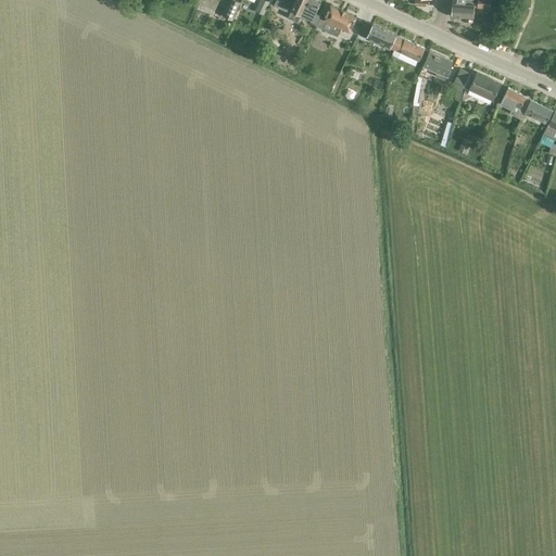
[(232,20),(241,2),(236,0),(230,0),(224,15),(232,20)]
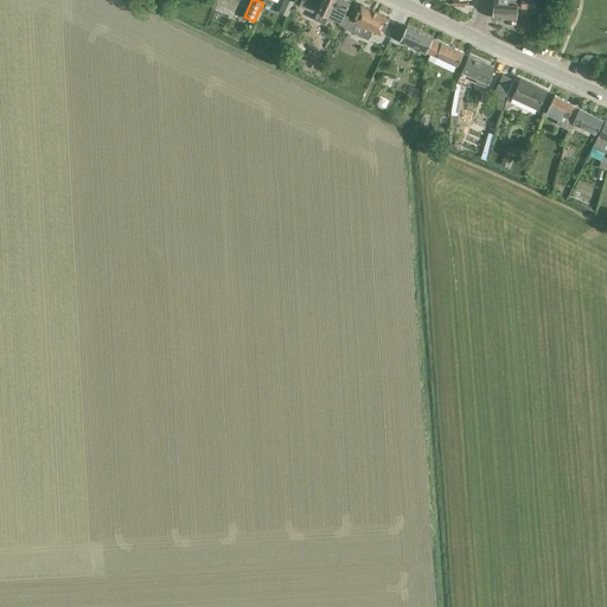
[(295,2),(289,0),(285,0),(280,12),(288,17),(295,2)]
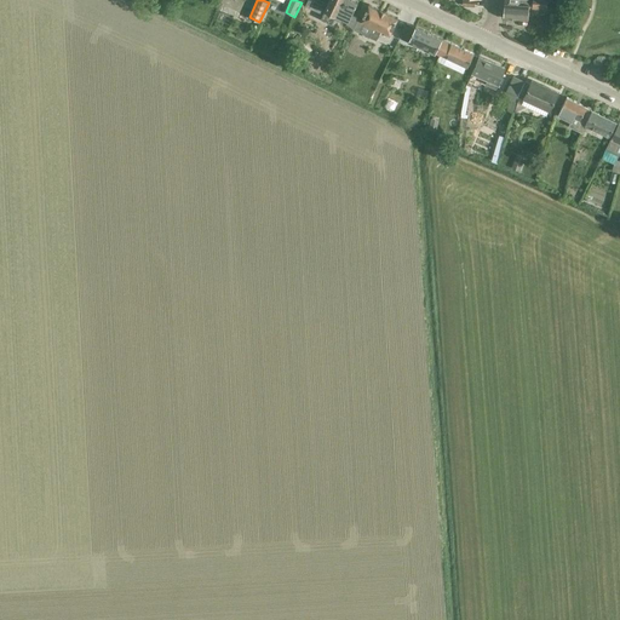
[(354,28),(357,22),(359,18),(351,15),(357,0),(314,0),(310,7),(323,13),(321,19),(332,24),(334,19),(340,22),(342,17),(348,21),(346,24),(354,28)]
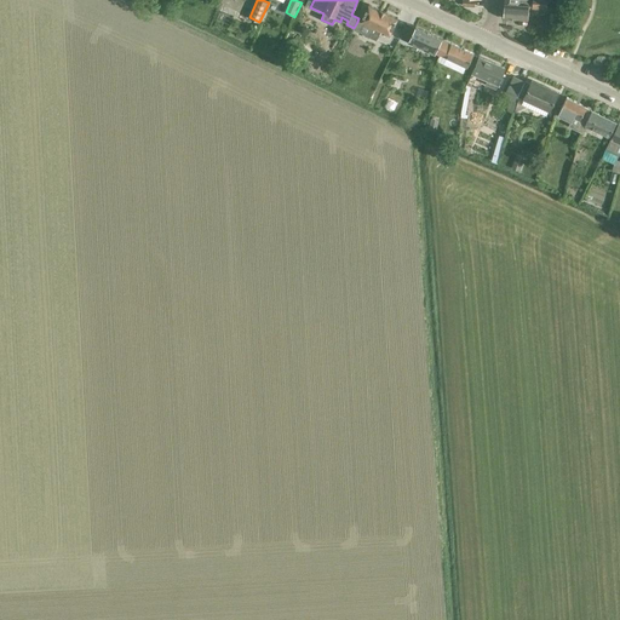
[(529,19),(529,0),(505,0),(504,17),(529,19)]
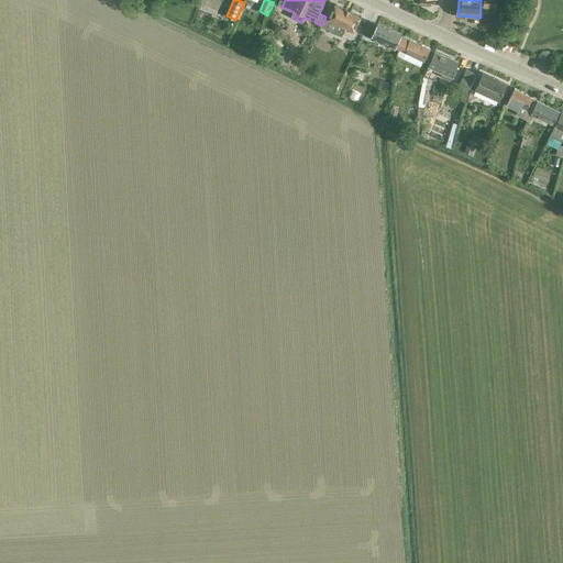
[(327,21),(324,20),(321,25),(323,29),(342,37),(346,28),(354,32),(362,17),(335,4),(327,21)]
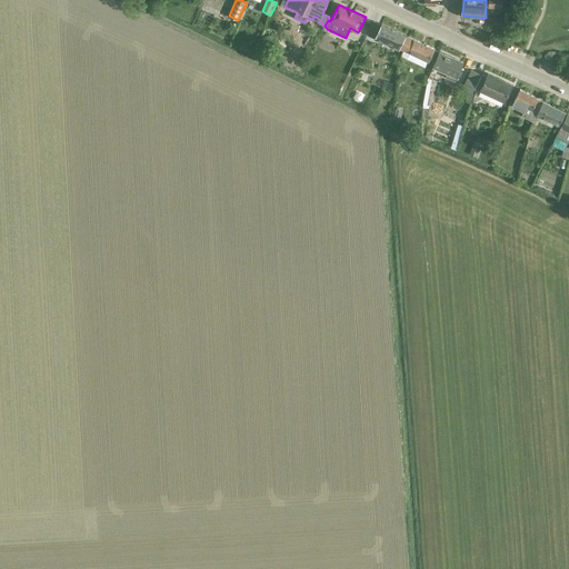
[(403,50),(410,38),(406,36),(381,25),(373,21),(367,35),(399,50),(400,48),(403,50)]
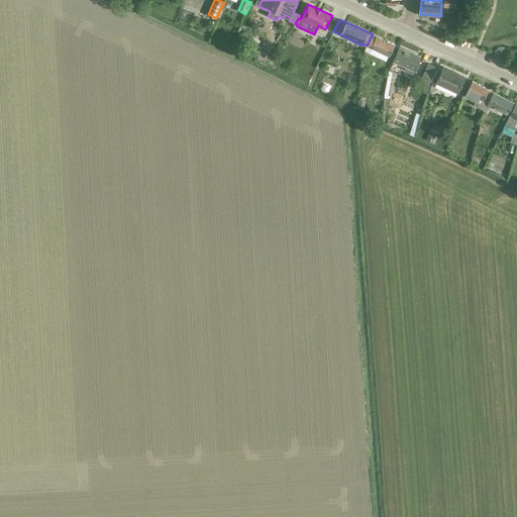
[(298,46),(303,32),(296,30),(291,43),(298,46)]
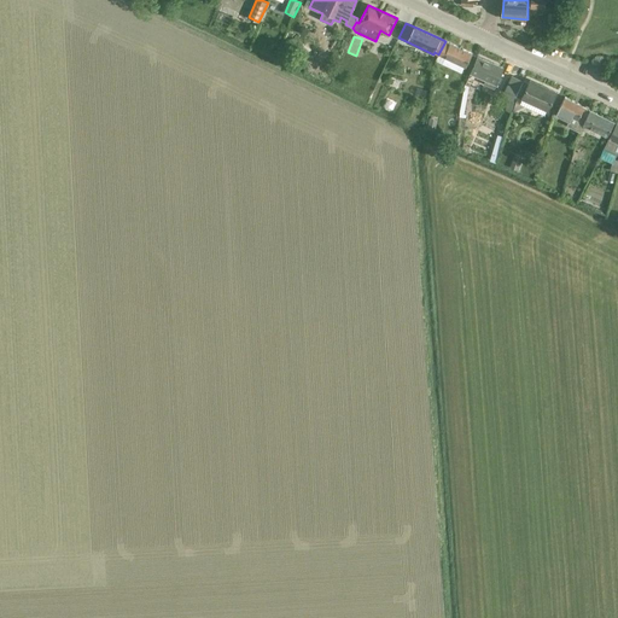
[(445,41),(438,54),(466,68),(472,54),(445,41)]
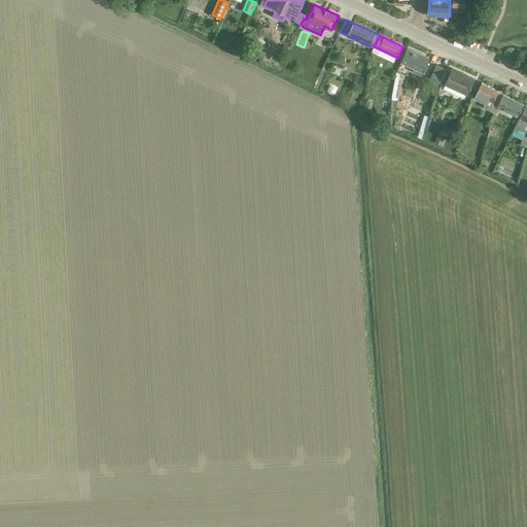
[(408,48),(400,64),(414,70),(413,72),(421,76),(422,76),(422,75),(429,58),(408,48)]
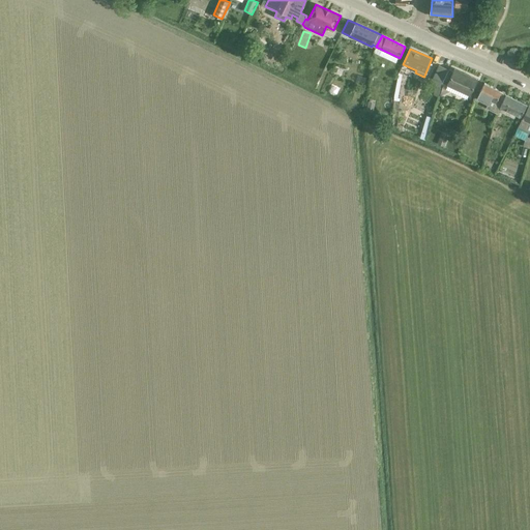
[(442,84),(449,69),(443,66),(440,65),(432,83),(441,87),(442,84)]
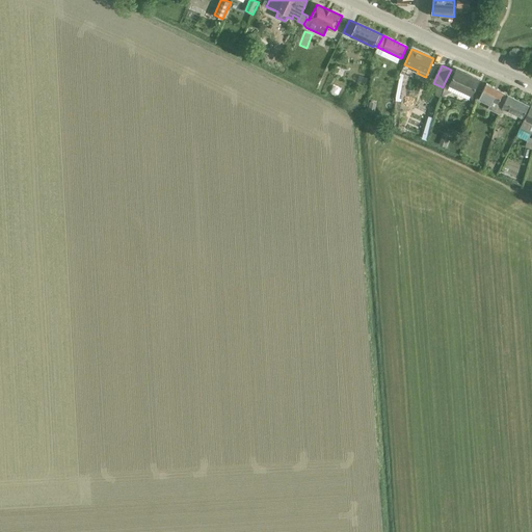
[(451,70),(444,84),(449,87),(448,89),(470,100),(479,80),(456,70),(455,72),(451,70)]
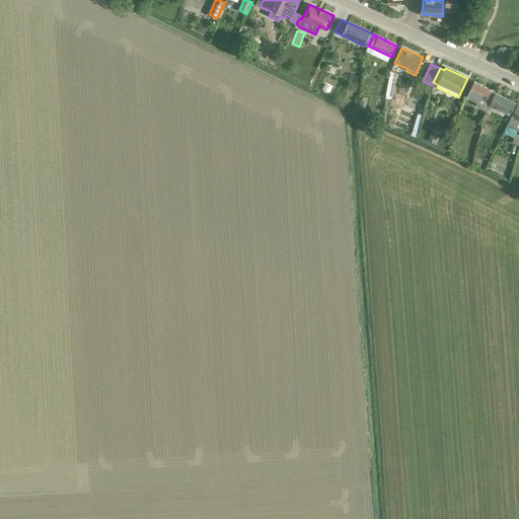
[(350,73),(349,79),(357,82),(359,76),(350,73)]
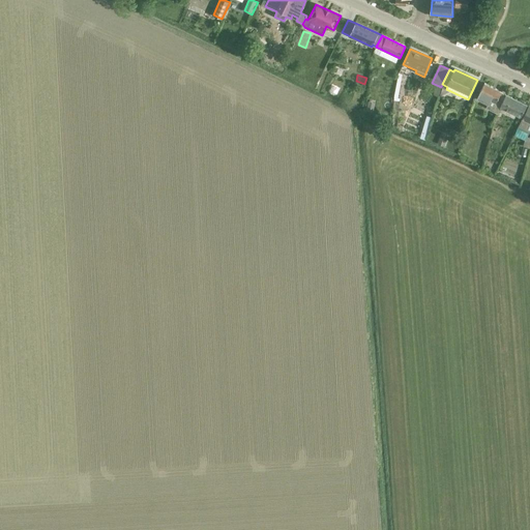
[(484,83),(477,97),(489,104),(487,108),(497,113),(500,107),(506,94),(484,83)]
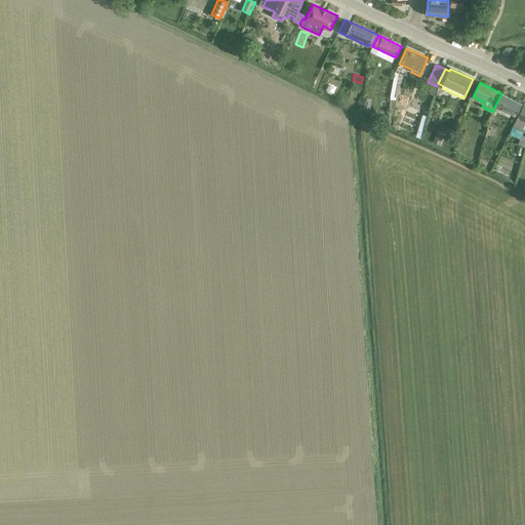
[(328,87),(327,90),(328,93),(330,94),(333,93),(335,90),(334,87),(331,86),(328,87)]
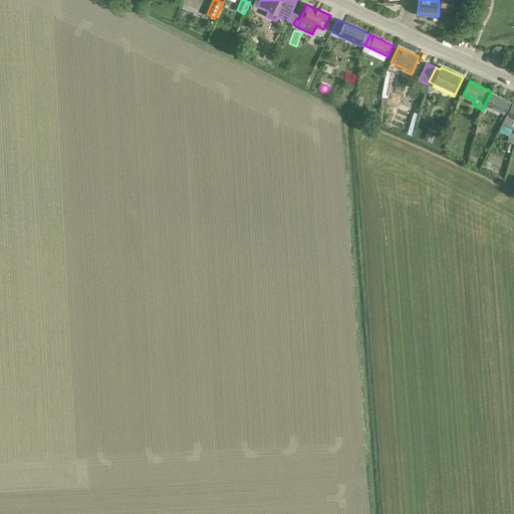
[(511,101),(491,91),(485,103),(482,109),(482,111),(485,112),(487,108),(499,114),(500,111),(505,113),(511,101)]
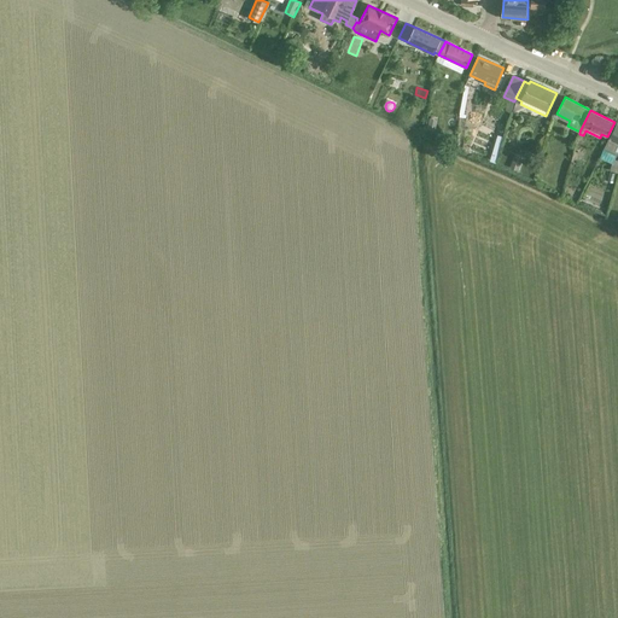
[(430,117),(427,128),(435,129),(437,120),(430,117)]
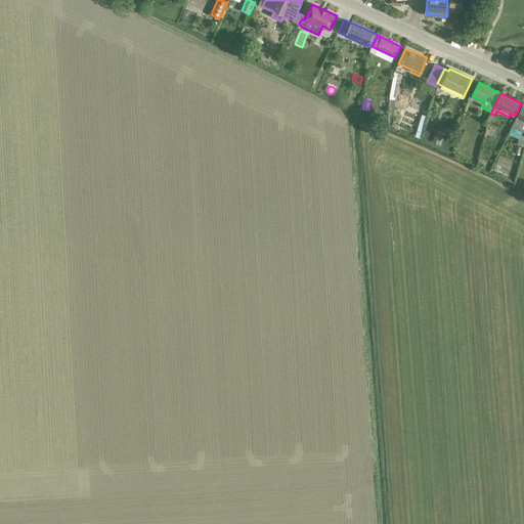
[(523,131),(523,104),(512,126),(523,132),(523,131)]
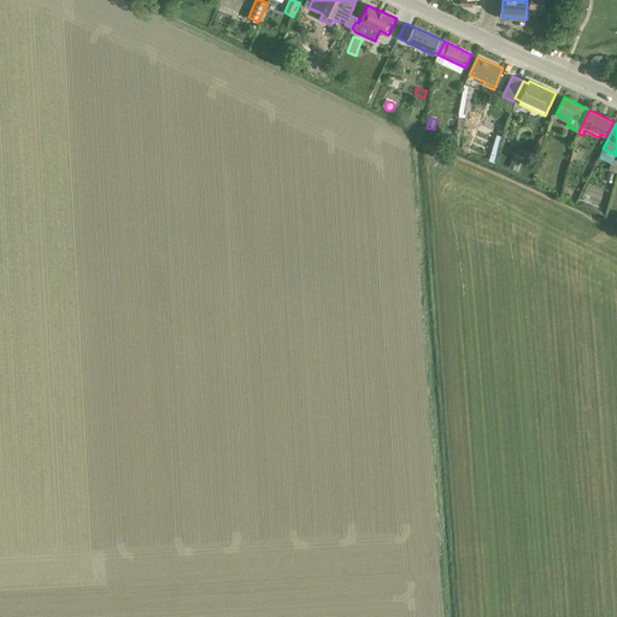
[(498,135),(489,160),(495,163),(503,137),(498,135)]
